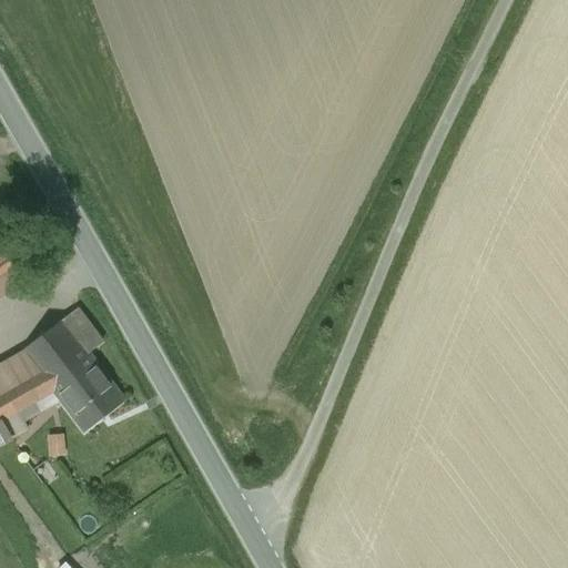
[(11,231),(0,239),(0,285),(33,261),(11,231)]
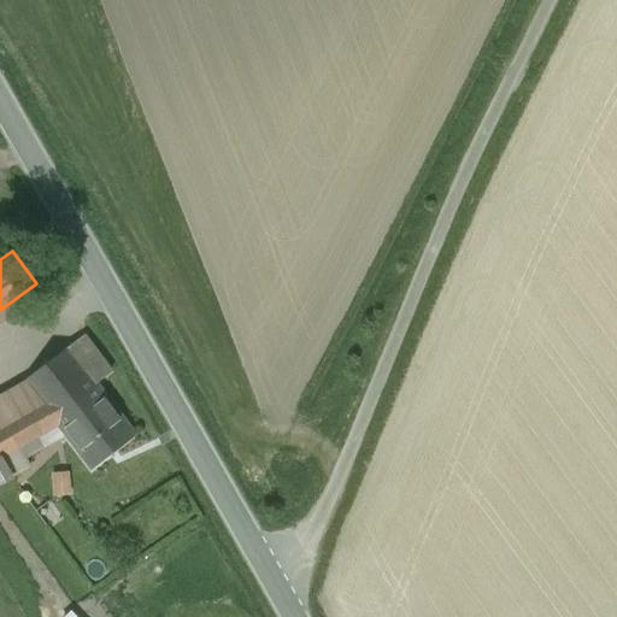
[(111,371),(84,336),(70,347),(97,383),(111,371)]
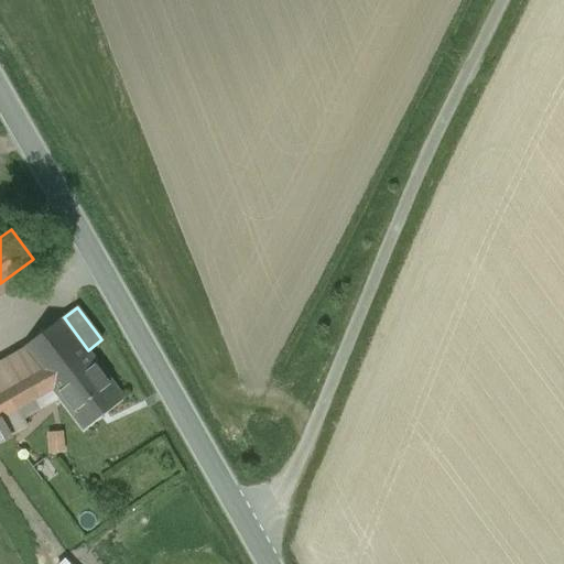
[(88,350),(64,317),(24,348),(39,369),(39,370),(53,387),(84,429),(125,398),(88,350)]
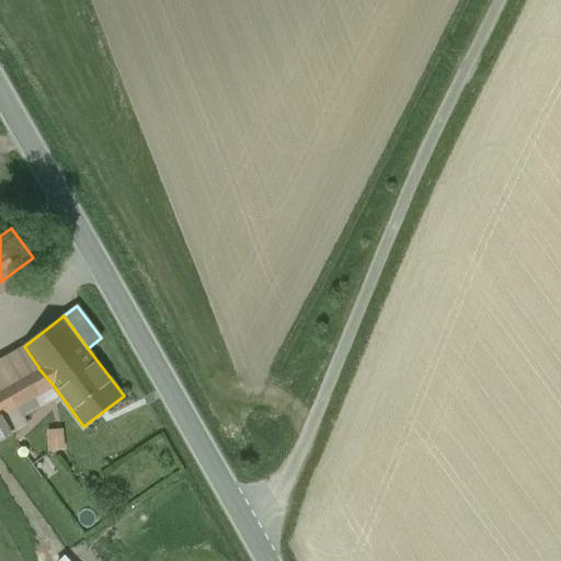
[(38,368),(0,389),(0,414),(53,385),(38,368)]
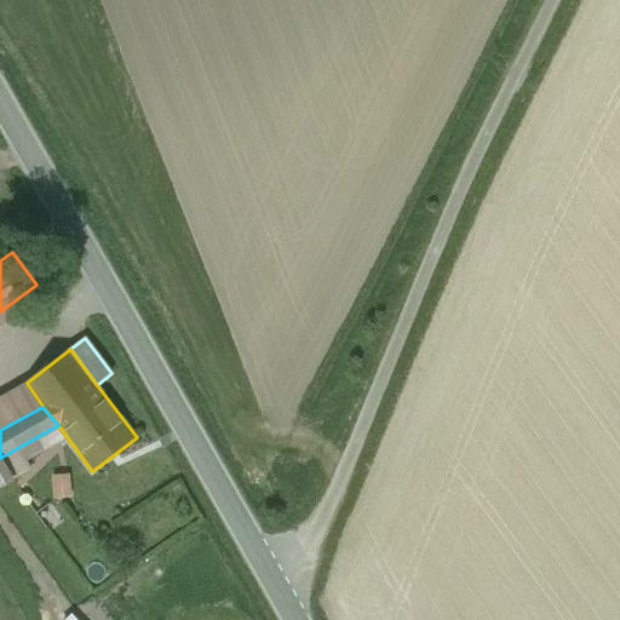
[(58,497),(76,495),(75,472),(57,474),(58,497)]
